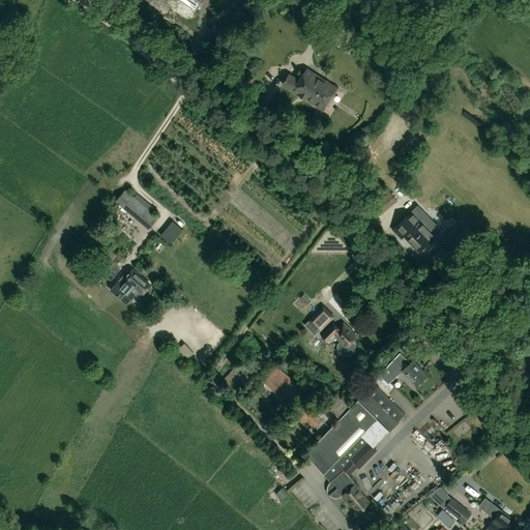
[(305,98),(323,109),(336,88),(306,69),(299,81),(289,74),(283,84),(299,93),(298,95),(305,99),(305,98)]
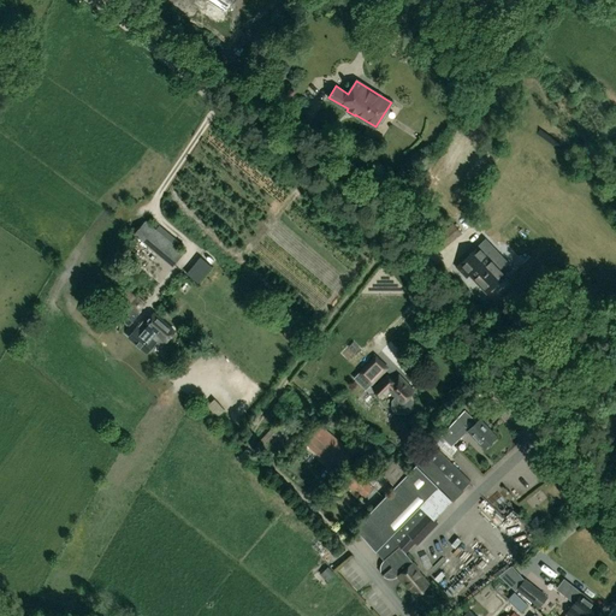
[(144,221),(135,234),(173,265),(183,253),(144,221)]
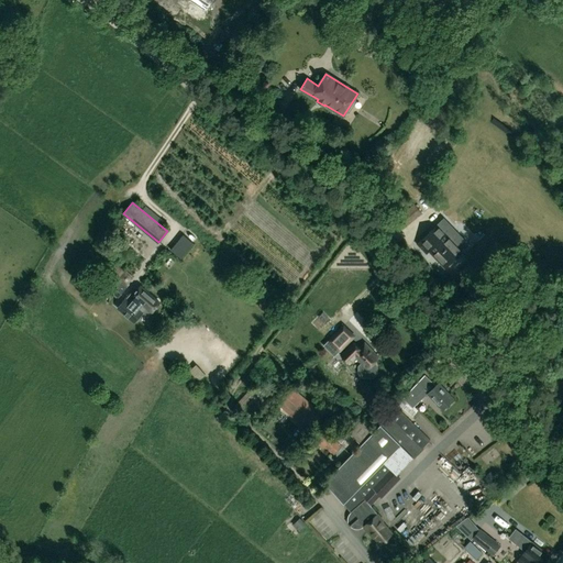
[(430,251),(444,266),(462,251),(437,225),(417,244),(427,254),(430,251)]
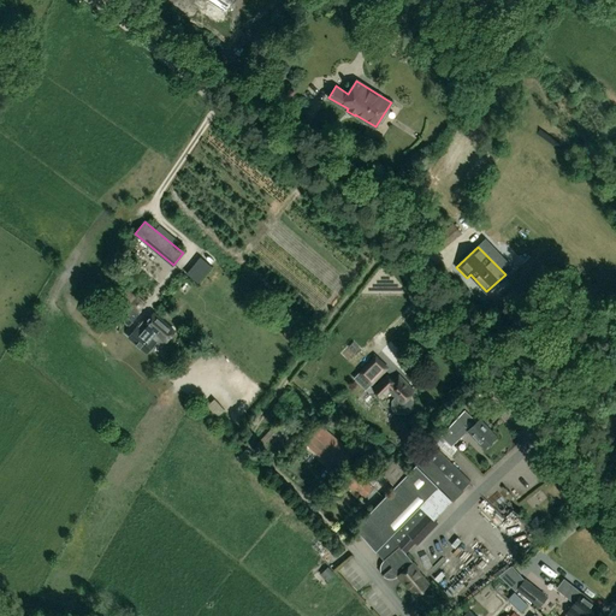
[(140,314),(123,301),(112,313),(129,326),(140,314)]
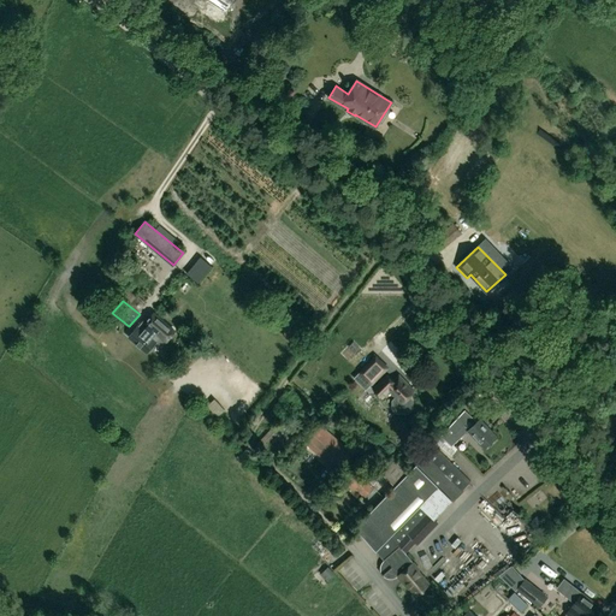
[(154,313),(144,324),(165,342),(175,331),(154,313)]
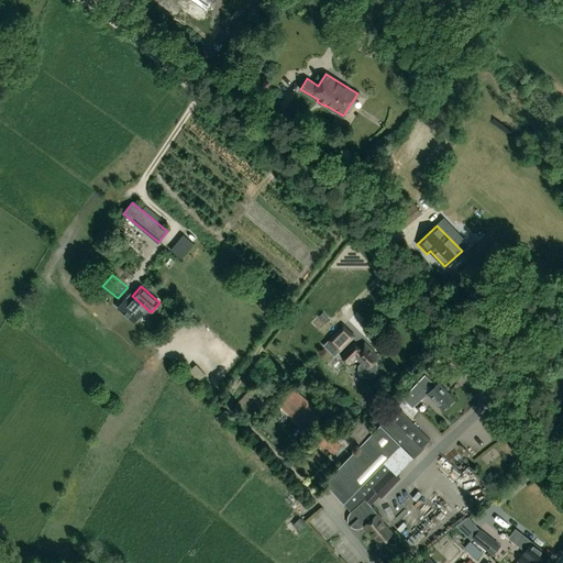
[(354,337),(343,326),(329,340),(340,351),(354,337)]
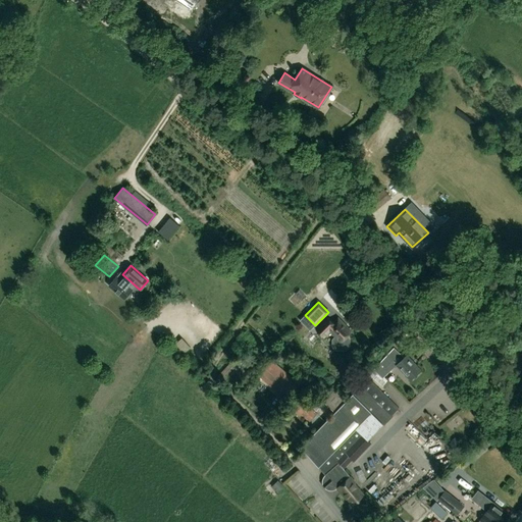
[(324,337),(330,330),(335,335),(332,340),(332,347),(336,350),(346,351),(350,346),(350,338),(347,335),(351,331),(343,324),(344,323),(338,318),(334,322),(328,317),(316,329),(324,337)]
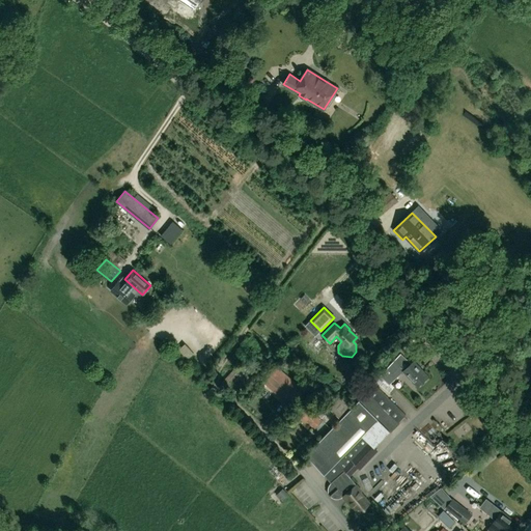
[(389,384),(402,371),(417,387),(427,376),(414,361),(411,364),(400,355),(380,375),(389,384)]
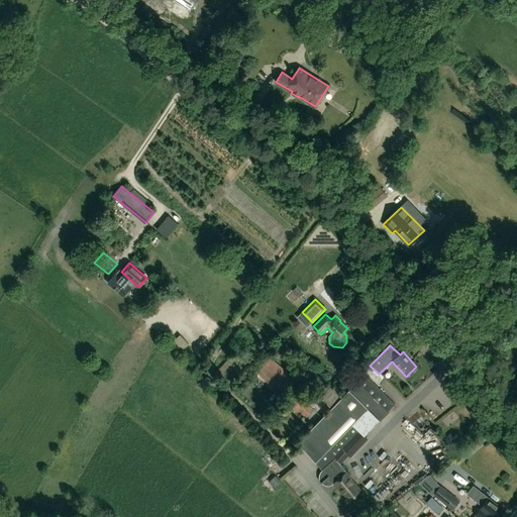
[(293,371),(289,375),(270,357),(256,373),(275,389),(281,382),(289,388),(299,376),(293,371)]
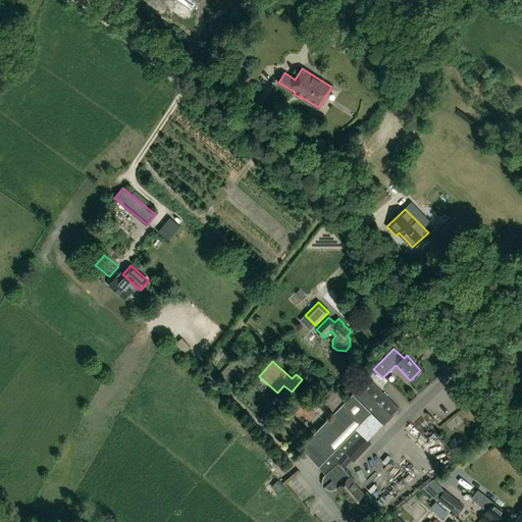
[(371,442),(368,439),(383,423),(384,424),(393,416),(392,415),(399,408),(366,377),(346,402),(335,413),(305,451),(319,467),(326,476),(325,478),(325,479),(324,481),(325,483),(325,485),(326,485),(324,487),(325,487),(326,486),(328,487),(330,488),(332,488),(334,487),(336,486),(347,498),(353,504),(358,500),(359,501),(362,498),(362,496),(363,494),(353,483),(355,482),(350,476),(345,471),(345,470),(343,468),(352,459),(362,452),(371,442)]
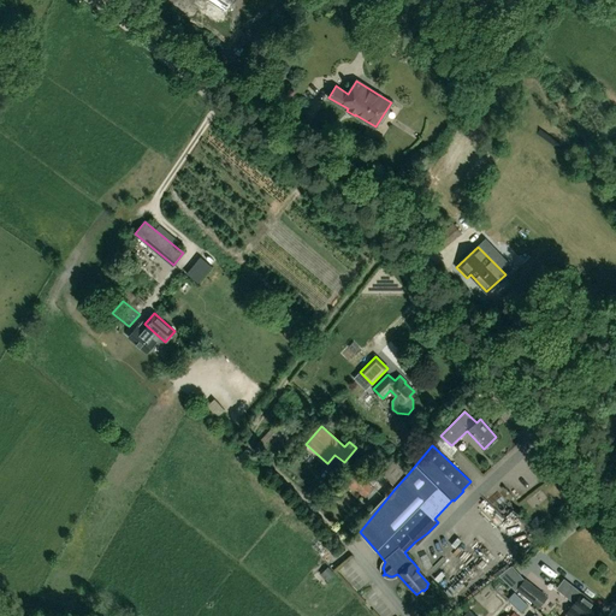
[(383,474),(396,487),(408,474),(394,461),(383,473),(381,473),(383,474)]
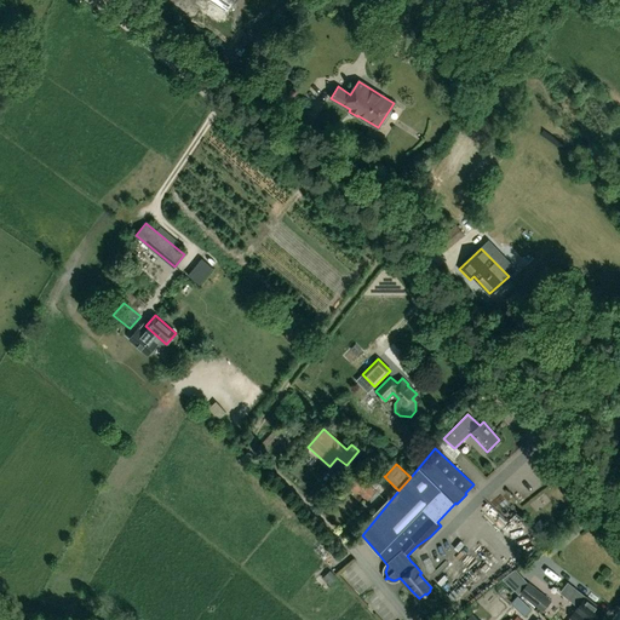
[(385,477),(384,476),(385,476),(379,470),(368,481),(375,488),(385,477)]
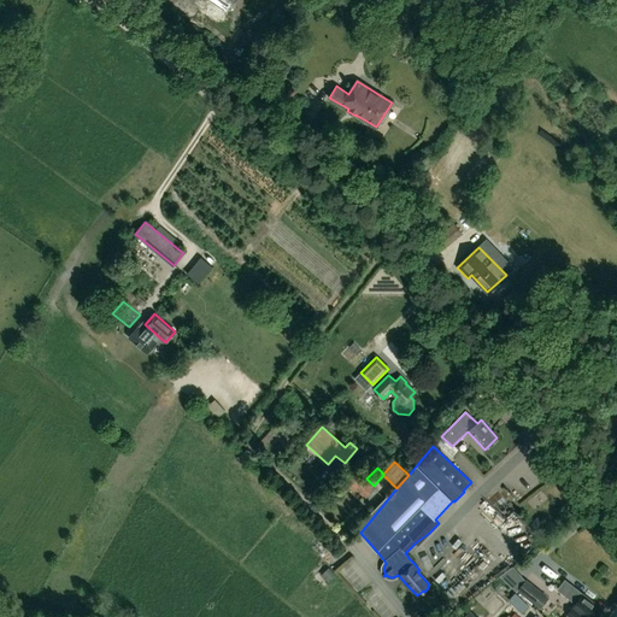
[(366,498),(375,489),(352,470),(345,479),(366,498)]
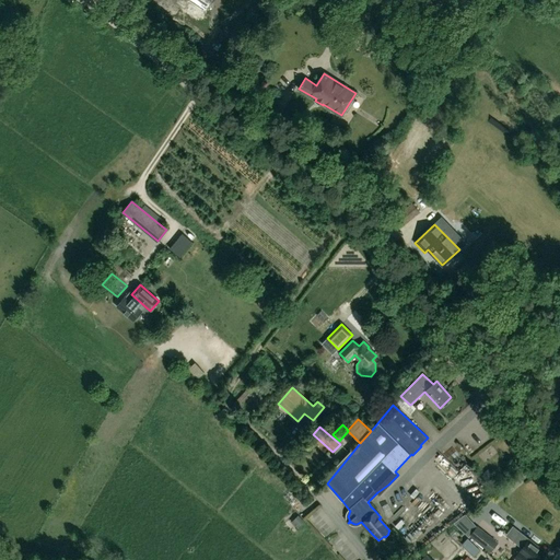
[(457,491),(459,488),(451,481),(445,488),(450,492),(452,488),(457,491)]
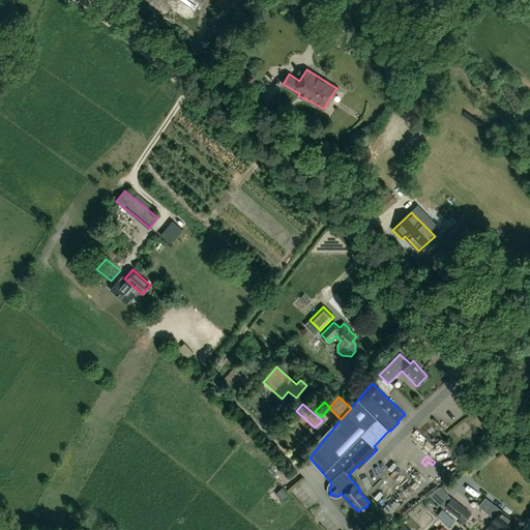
[(396,481),(406,472),(395,463),(386,473),(396,481)]
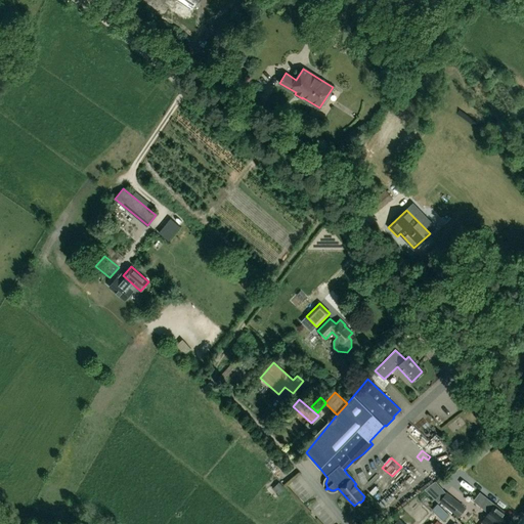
[(410,475),(415,478),(421,472),(418,468),(410,475)]
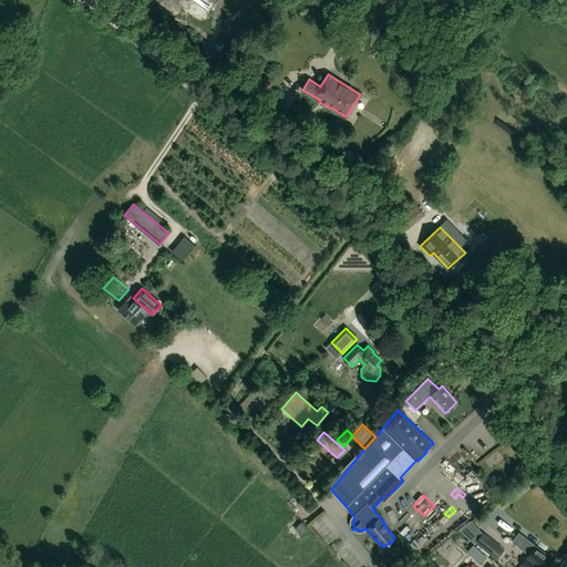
[(440,513),(436,521),(443,524),(447,516),(440,513)]
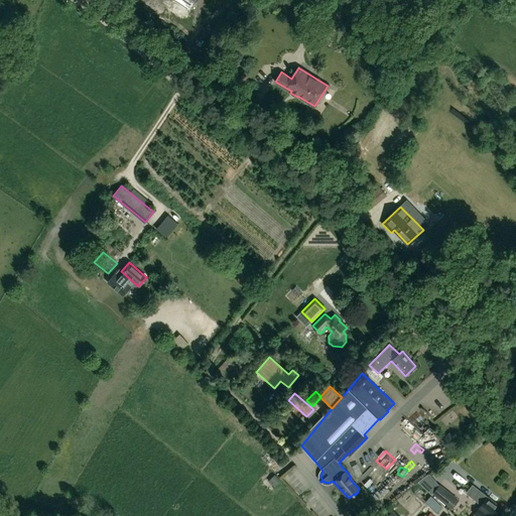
[(279,471),(273,474),(278,482),(283,480),(279,471)]
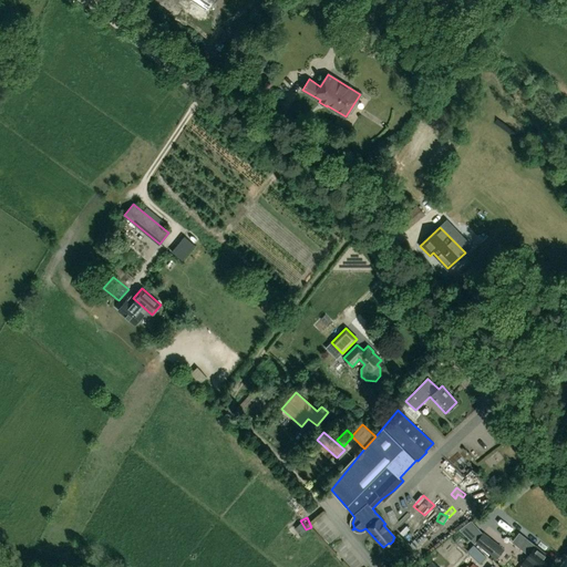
[(496,558),(504,549),(483,534),(476,542),(496,558)]
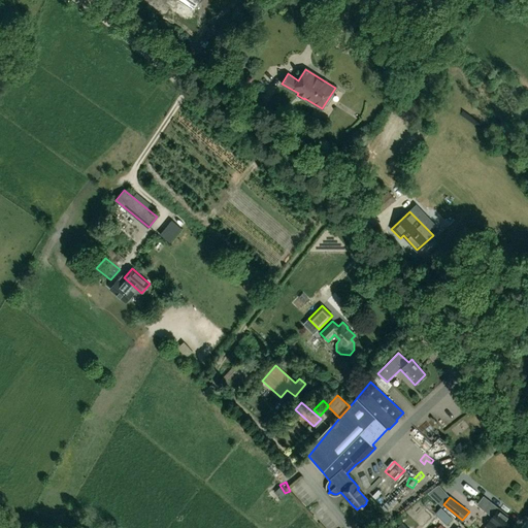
[(493,517),(486,527),(487,527),(508,527),(515,521),(499,508),(499,509),(483,497),(477,504),(493,517)]
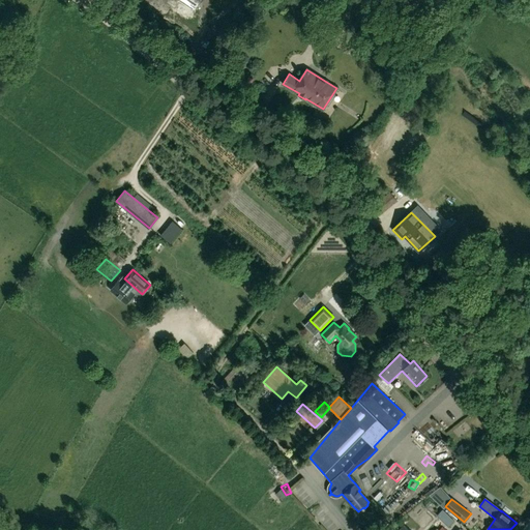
[(457,522),(443,509),(437,514),(451,528),(457,522)]
